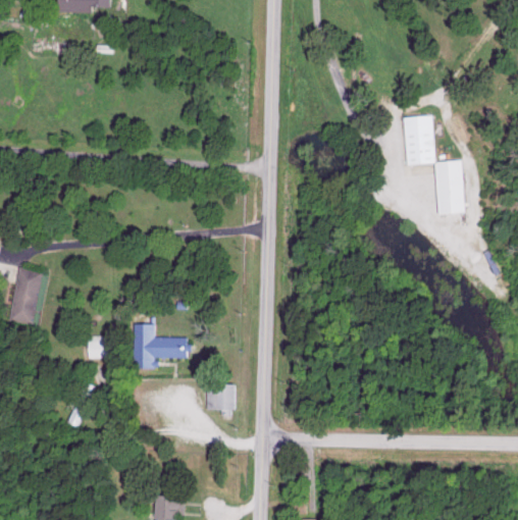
[(112,0),(63,0),(63,11),(95,12),(96,7),(112,8),(112,0)]
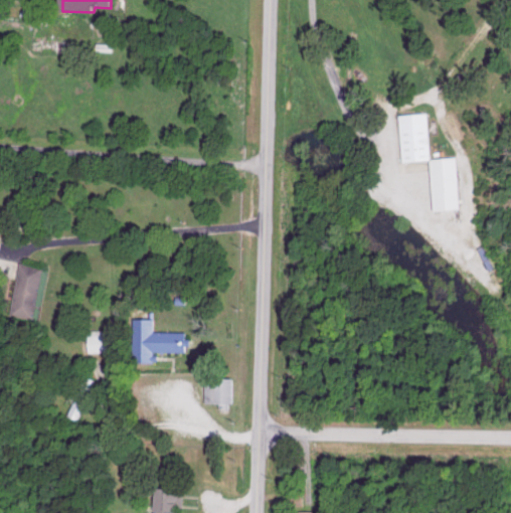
[(399,116),(401,163),(429,161),(426,114),(399,116)]
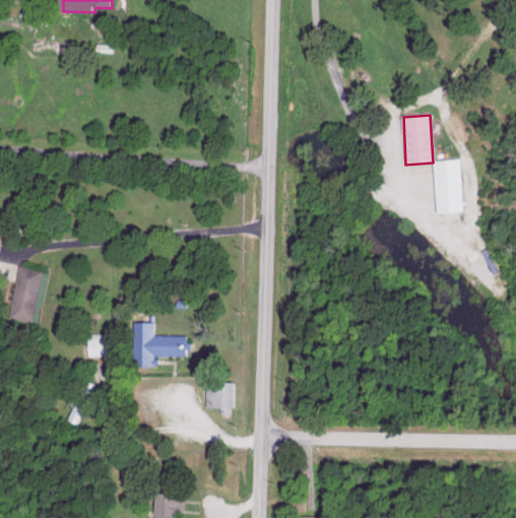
[(463,212),(460,159),(434,162),(438,213),(463,212)]
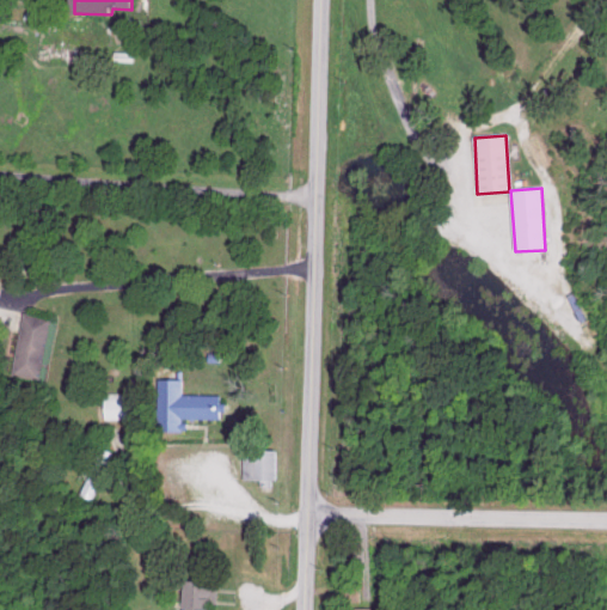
[(46,317),(19,313),(11,376),(37,379),(46,317)]
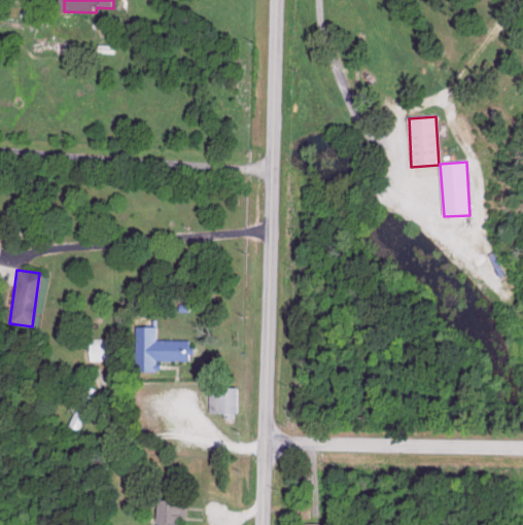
[(189,361),(189,341),(157,341),(158,327),(136,327),(135,372),(155,372),(155,361),(189,361)]
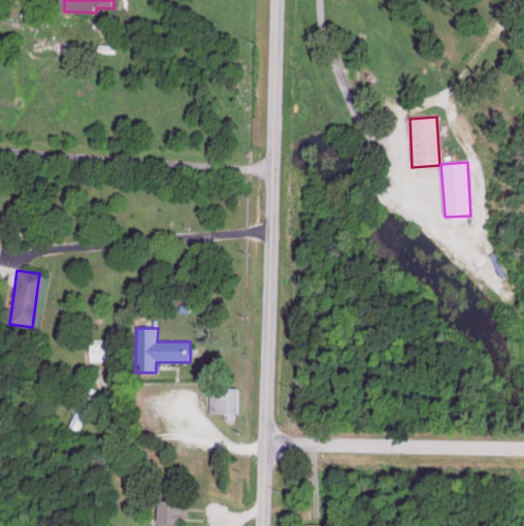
[(89,361),(107,361),(107,339),(89,339),(89,361)]
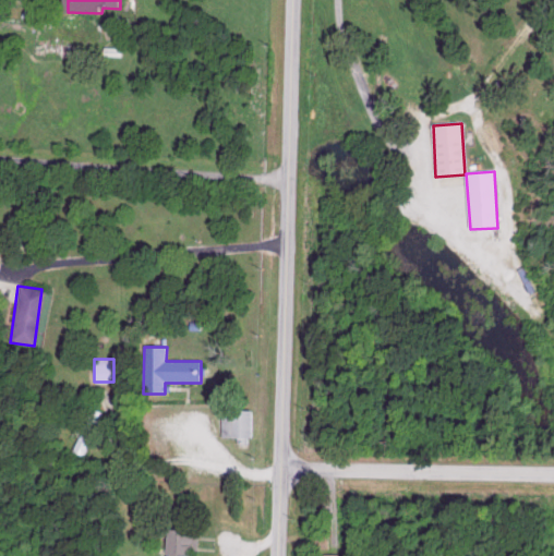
[(70,451),(81,457),(101,413),(91,408),(70,451)]
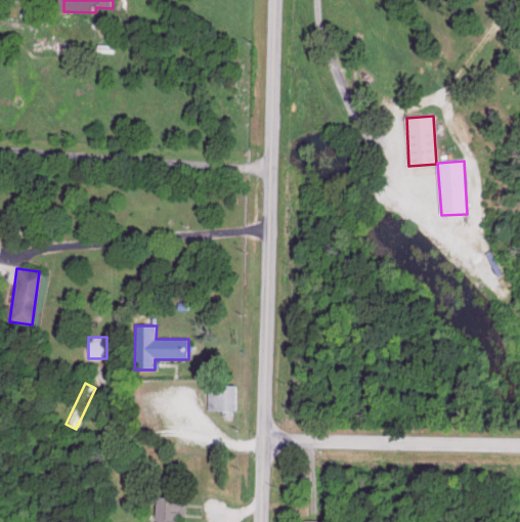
[(235,386),(208,387),(209,411),(235,410),(235,386)]
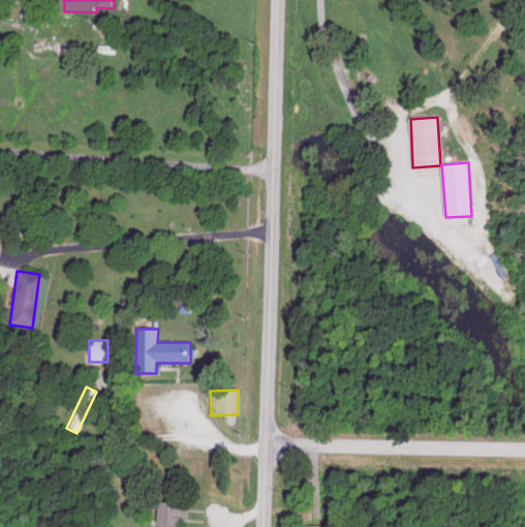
[(172,502),(150,502),(149,526),(174,526),(175,522),(181,523),(181,508),(172,508),(172,502)]
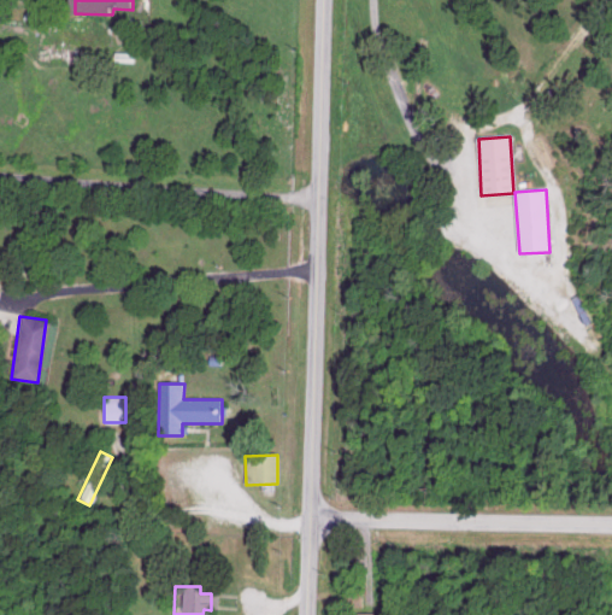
All buildings are outlined.
